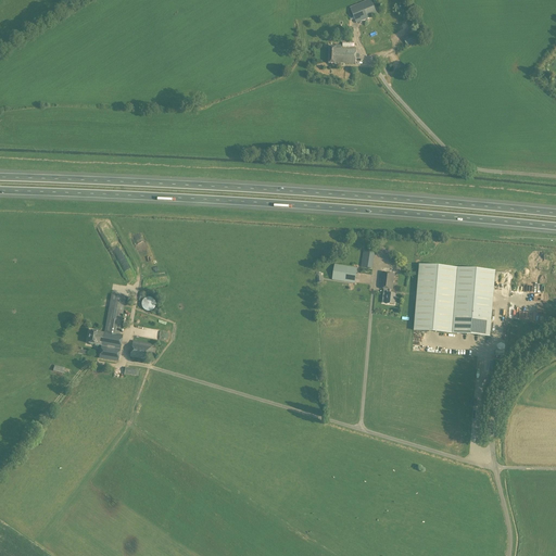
[(356,24),(369,19),(373,17),(377,15),(370,0),(368,0),(350,8),(356,24)]
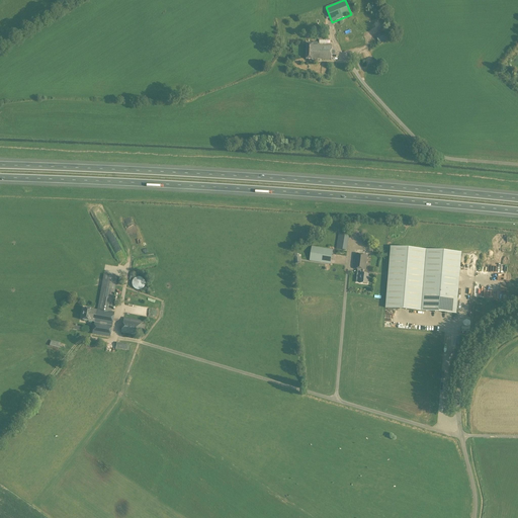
[(375,35),(377,42),(384,40),(382,33),(375,35)]
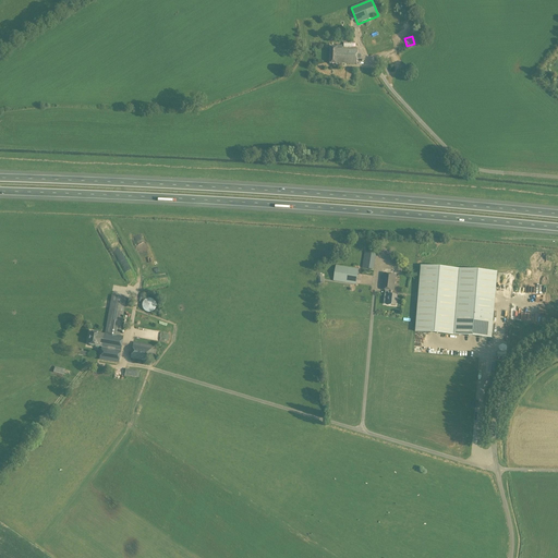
[(358,49),(337,48),(330,48),(330,64),(336,64),(336,63),(358,64),(358,49)]
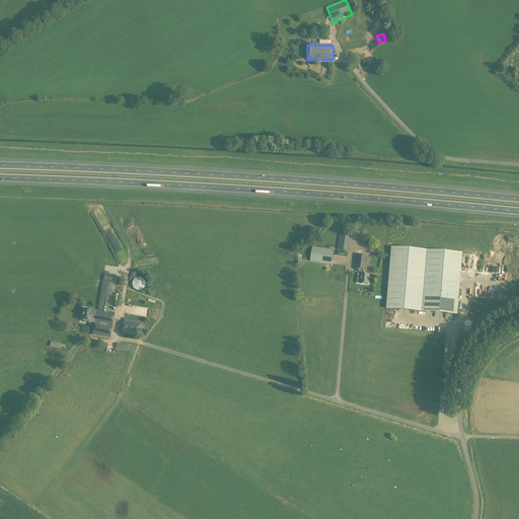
[(136,245),(141,242),(132,226),(127,229),(136,245)]
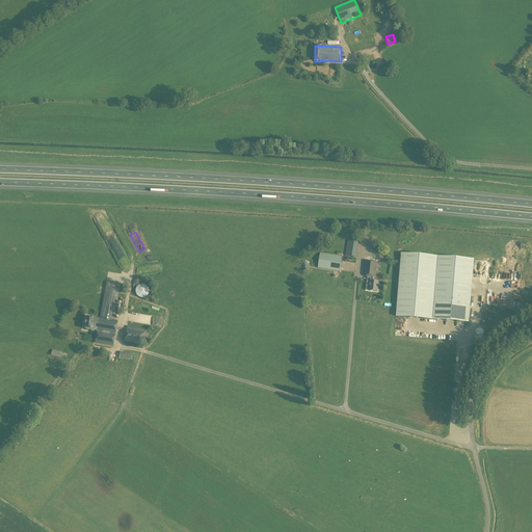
[(347,240),(344,262),(355,263),(358,241),(347,240)]
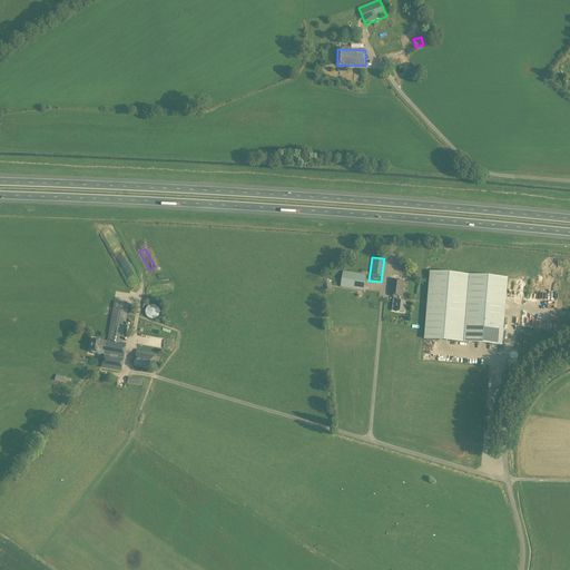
[(341,287),(364,291),(366,275),(343,272),(341,287)]
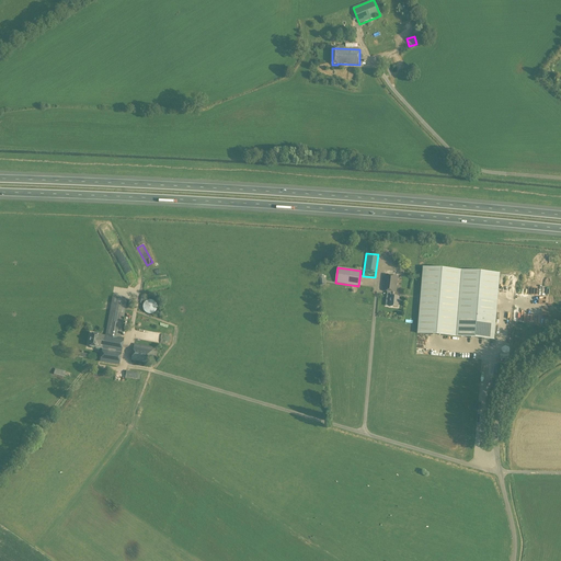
[(494,341),(496,316),(500,274),(423,268),(419,316),(418,334),(494,341)]
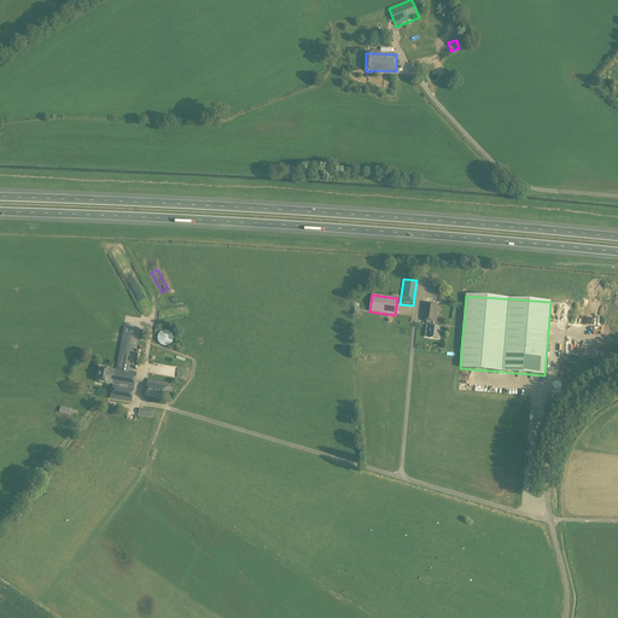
[(424,303),(421,321),(426,322),(425,338),(429,338),(438,339),(439,327),(435,327),(435,322),(437,322),(438,304),(424,303)]
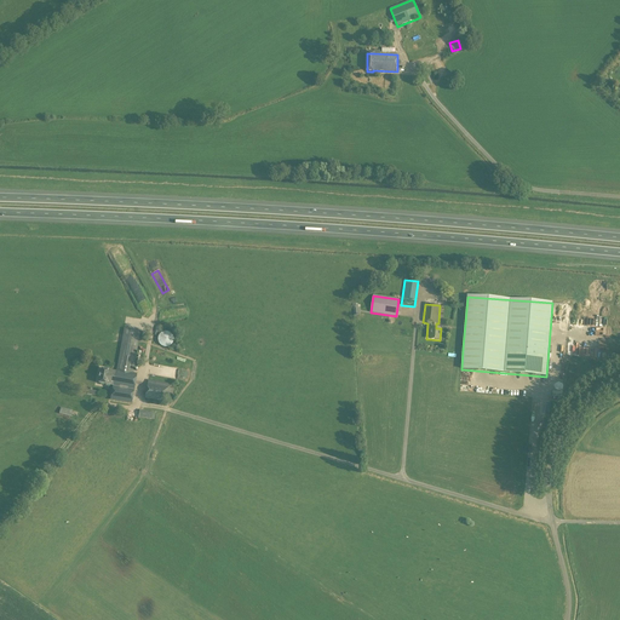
[(121,345),(116,372),(101,369),(98,384),(113,386),(110,400),(131,403),(136,375),(133,375),(138,348),(141,331),(124,328),(121,345)]
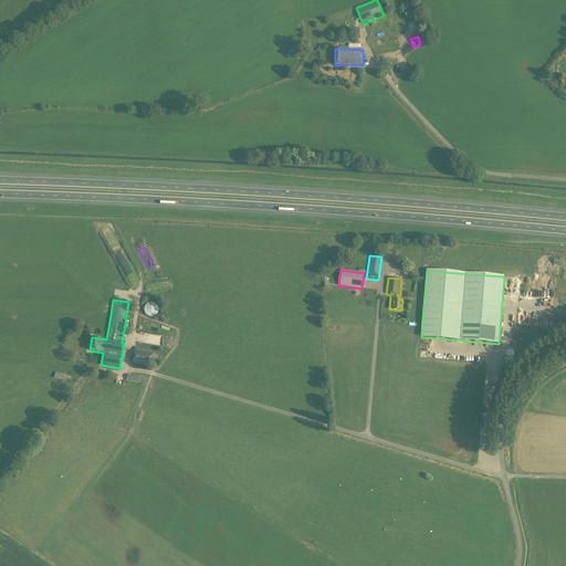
[(147,304),(145,305),(144,307),(144,310),(144,312),(145,314),(147,316),(149,317),(152,317),(154,316),(156,315),(157,314),(158,312),(158,310),(157,307),(156,305),(154,304),(152,303),(149,303),(147,304)]
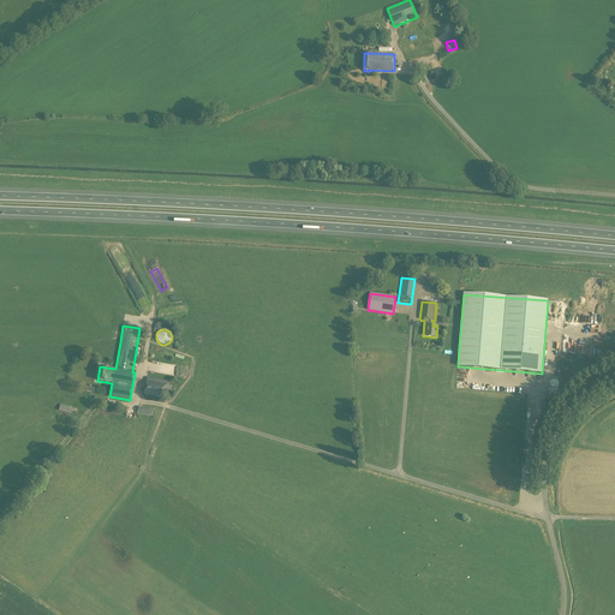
[(177,366),(177,376),(186,376),(186,366),(177,366)]
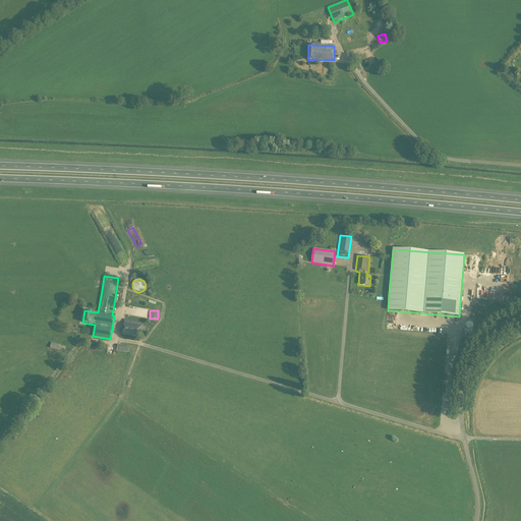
[(142,323),(124,320),(122,335),(139,338),(139,337),(145,338),(147,328),(141,327),(142,323)]
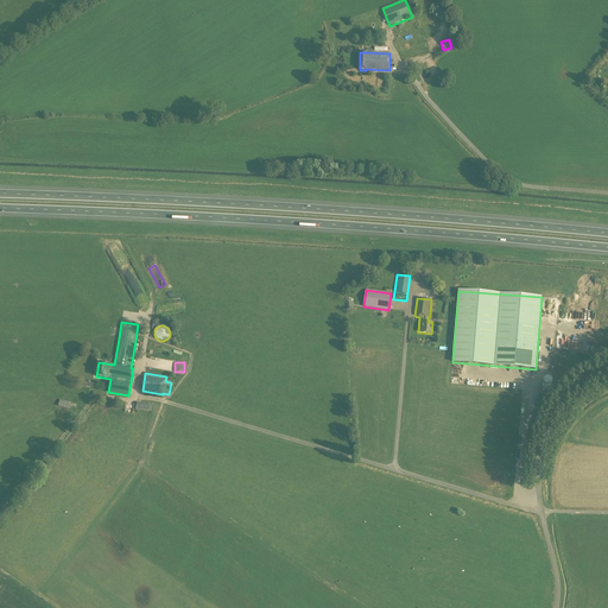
[(150,404),(137,403),(135,410),(149,412),(150,404)]
